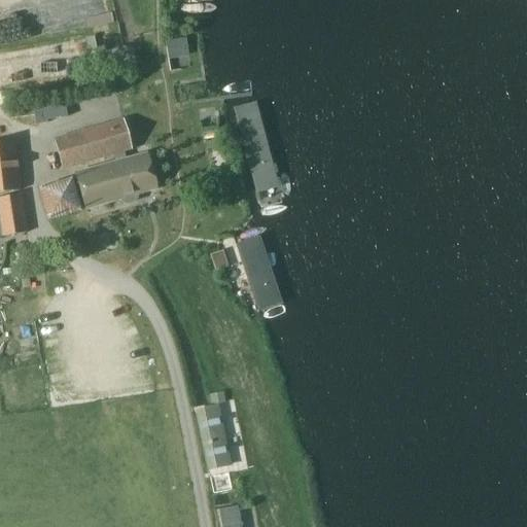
[(169,58),(189,55),(187,35),(166,38),(169,58)]
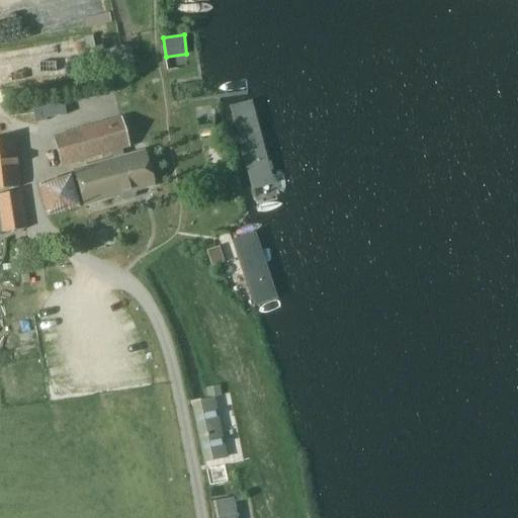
[(128,44),(105,50),(111,69),(134,63),(128,44)]
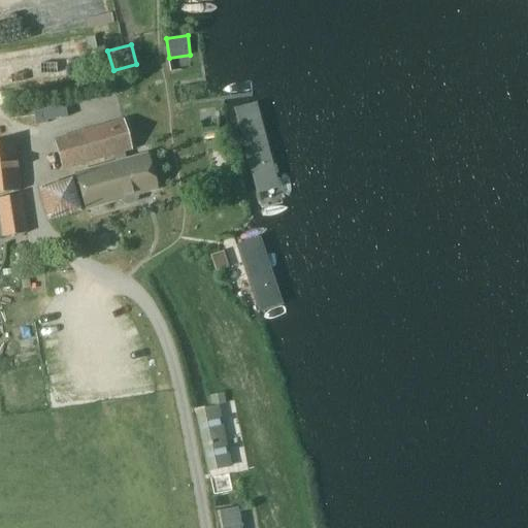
[(9,106),(10,120),(34,117),(35,126),(47,123),(47,121),(66,117),(63,99),(32,105),(32,103),(9,106)]
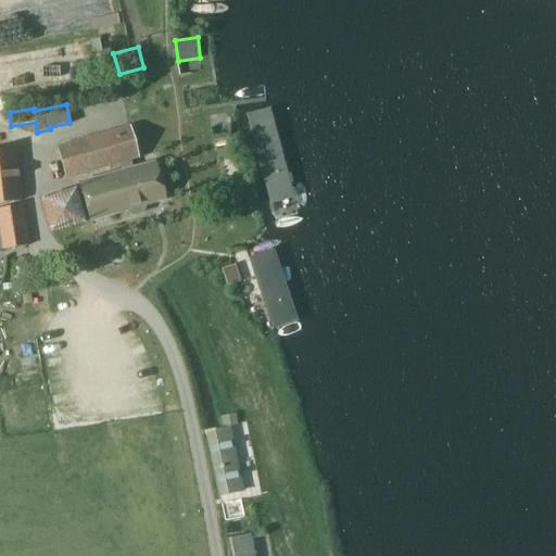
[(274,111),(245,118),(267,201),(297,194),(274,111)]
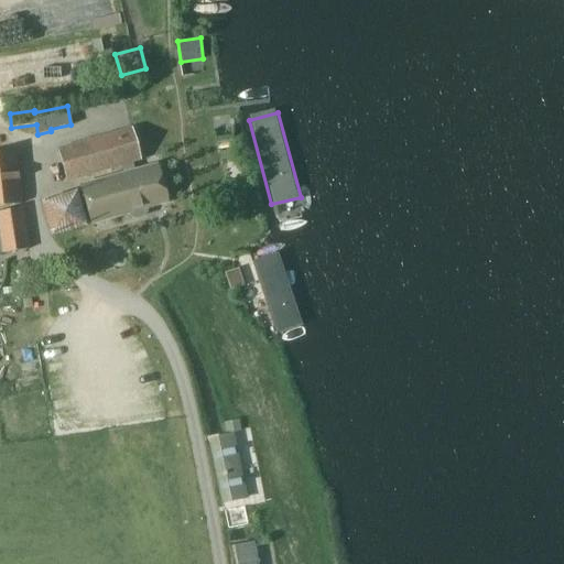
[(141,161),(130,127),(56,149),(66,183),(141,161)]
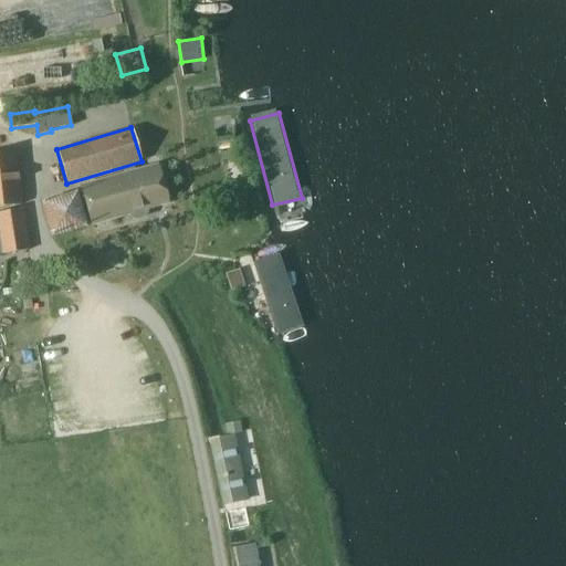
[(16,152),(0,153),(0,207),(22,206),(16,152)]
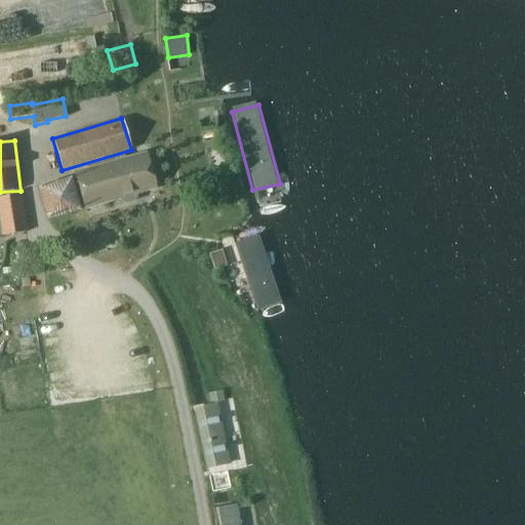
[(155,190),(145,154),(76,172),(85,208),(120,199),(121,202),(124,204),(131,202),(133,200),(135,197),(135,195),(155,190)]
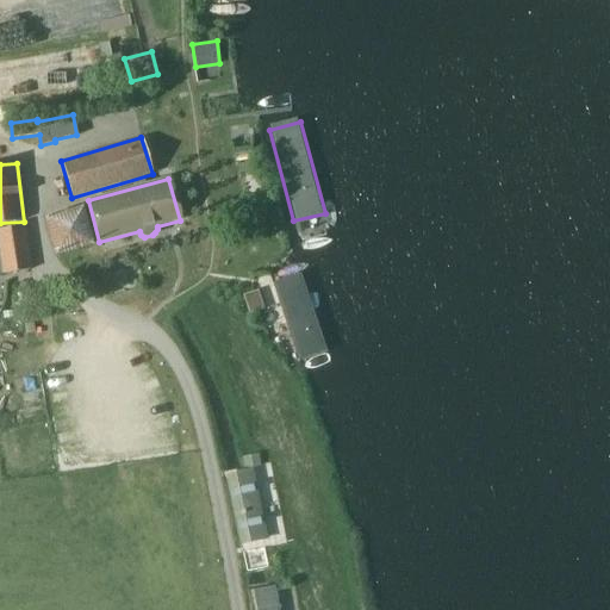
[(81,209),(45,218),(55,255),(92,244),(81,209)]
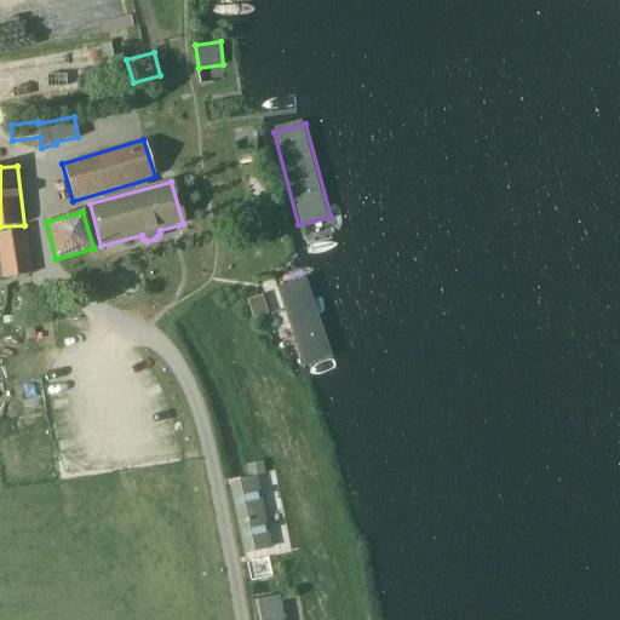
[(0,231),(0,265),(1,276),(3,279),(30,275),(23,229),(0,231)]
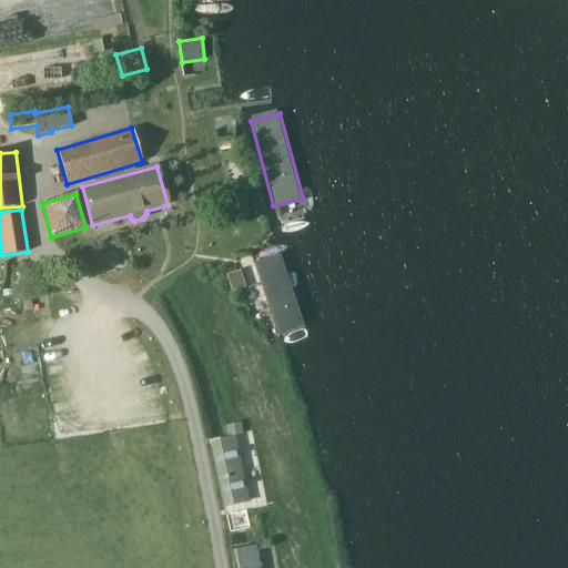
[(279,254),(252,262),(276,336),(302,327),(279,254)]
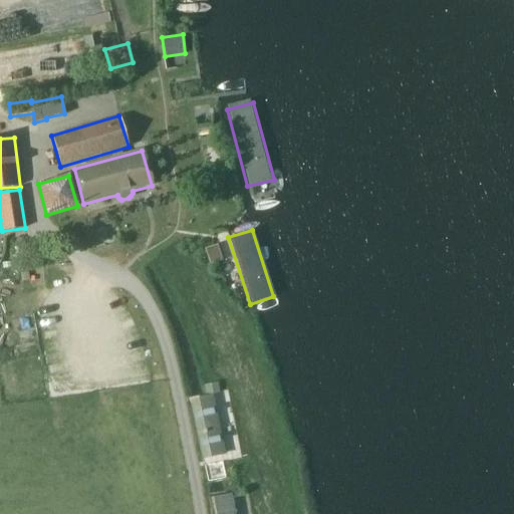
[(217,244),(205,248),(210,265),(223,261),(217,244)]
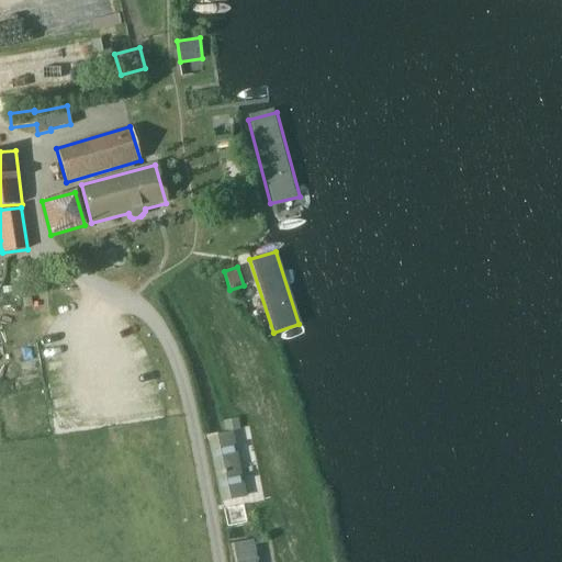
[(233,433),(206,438),(222,503),(247,497),(233,433)]
